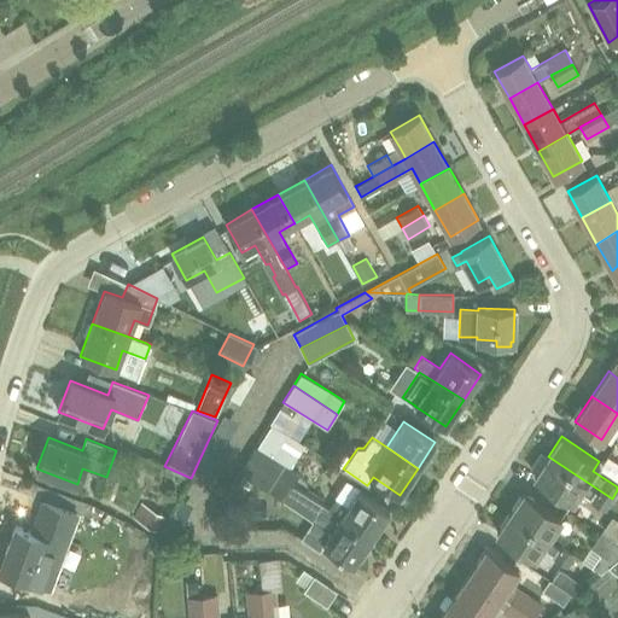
[(249,456),(292,485),(301,472),(256,444),(249,456)]
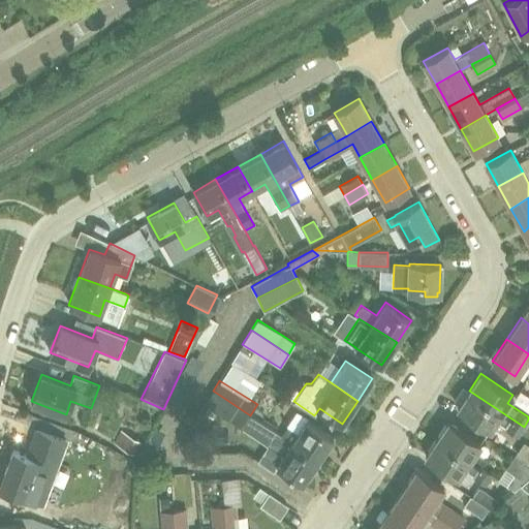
[(454,401),(459,405),(458,407),(490,429),(496,421),(499,423),(498,425),(505,429),(518,436),(524,427),(469,391),(468,392),(463,389),(454,401)]
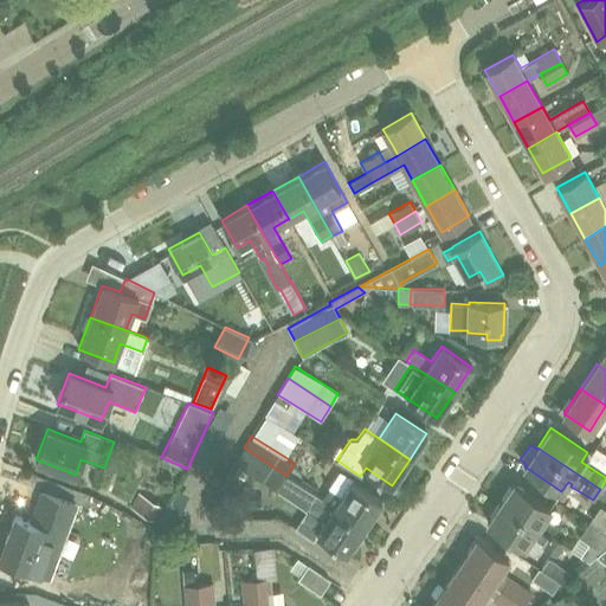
[(244,447),(233,464),(277,491),(287,476),(244,447)]
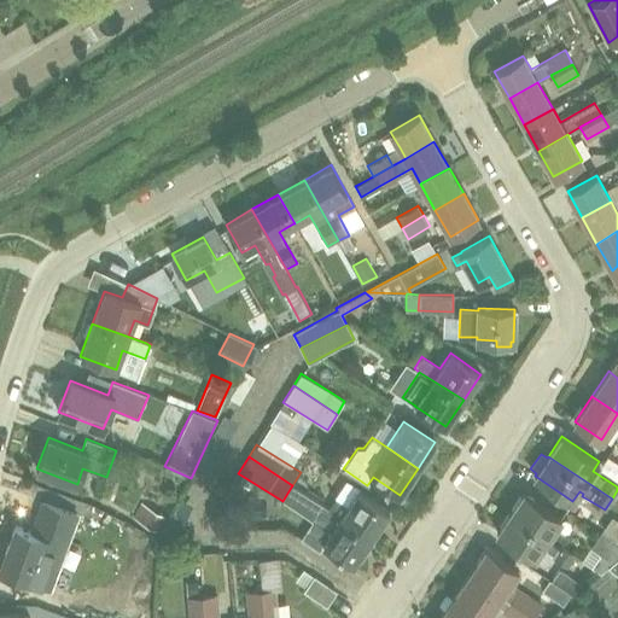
[(372,538),(390,512),(359,490),(348,507),(336,499),(330,509),(372,538)]
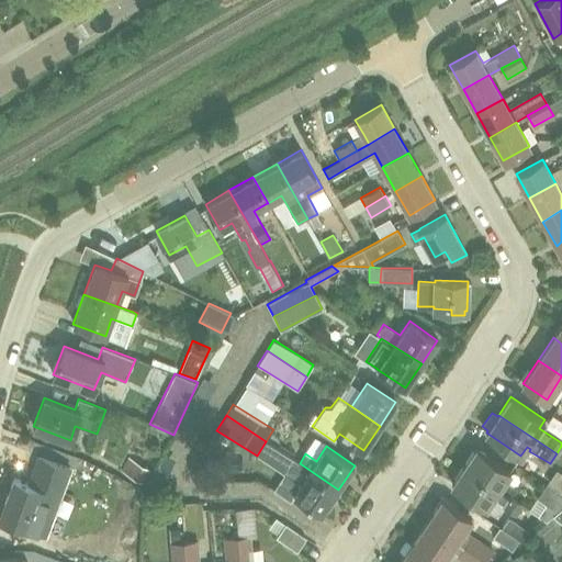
[(476,448),(464,465),(510,497),(517,489),(504,481),(510,471),(476,448)]
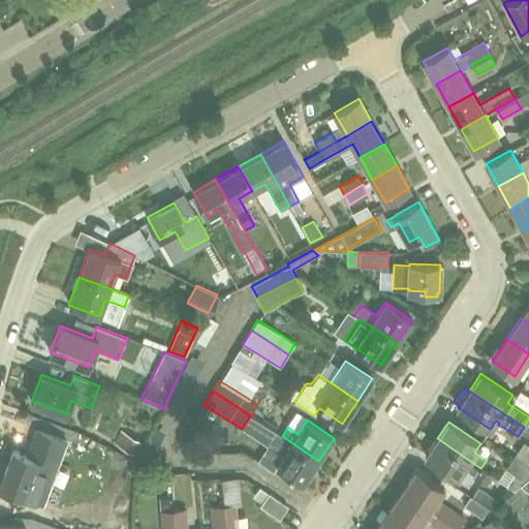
[(11,447),(0,478),(0,489),(35,502),(43,505),(52,483),(68,440),(35,428),(26,453),(11,447)]
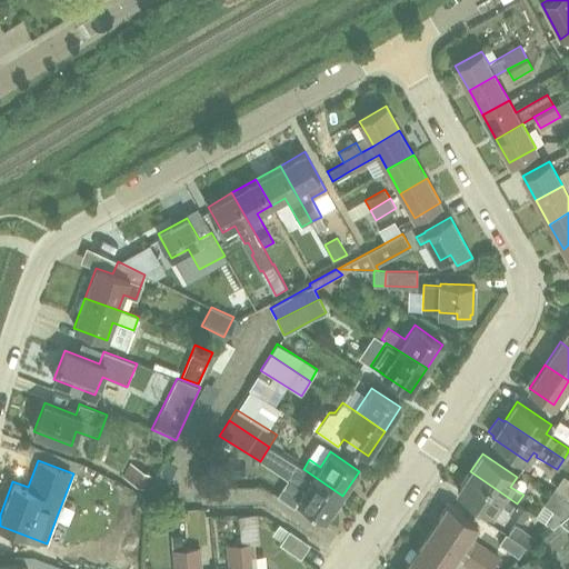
[(326,519),(342,496),(303,469),(298,466),(290,477),(296,480),(283,499),(295,507),(299,501),(326,519)]
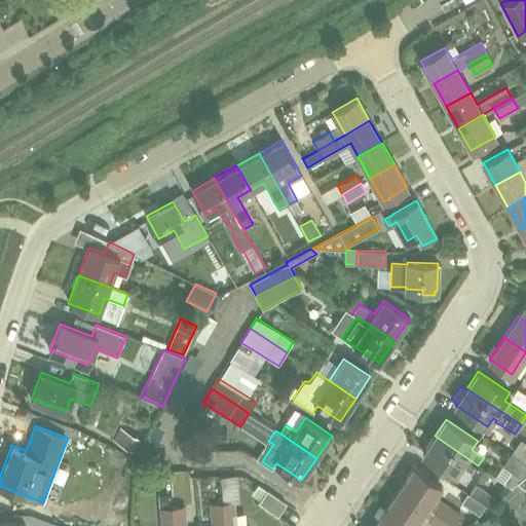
[(482,483),(489,473),(478,465),(435,436),(422,453),(455,475),(461,465),(472,473),(471,474),(482,483)]
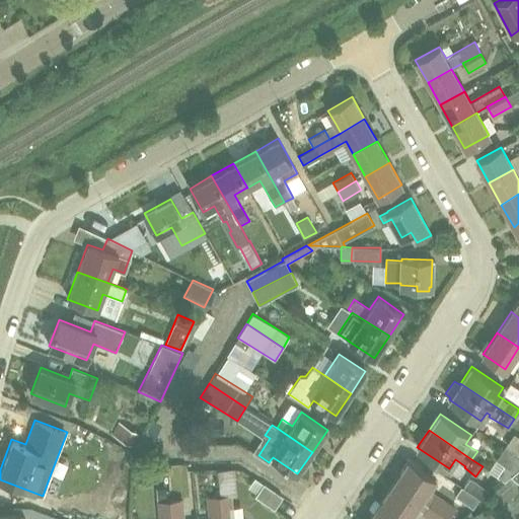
[(518,456),(518,437),(514,434),(505,446),(518,456)]
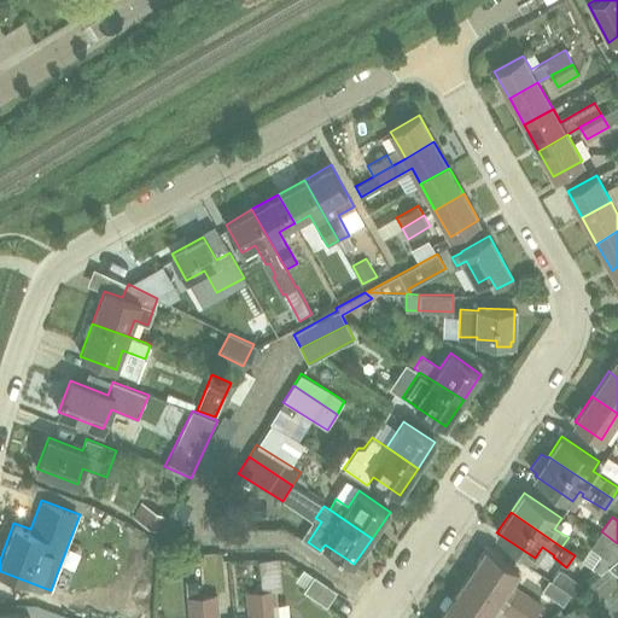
[(617,557),(617,546),(599,534),(590,548),(599,554),(592,567),(601,573),(608,567),(617,557)]
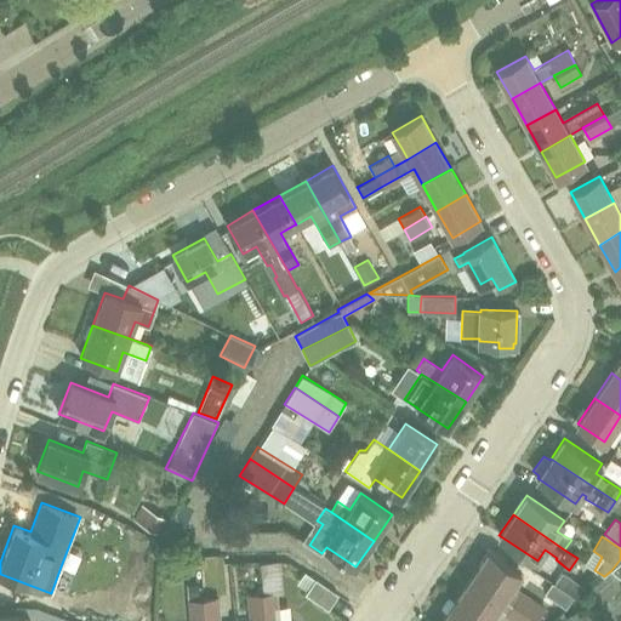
[(505,598),(520,573),(488,551),(472,576),(505,598)]
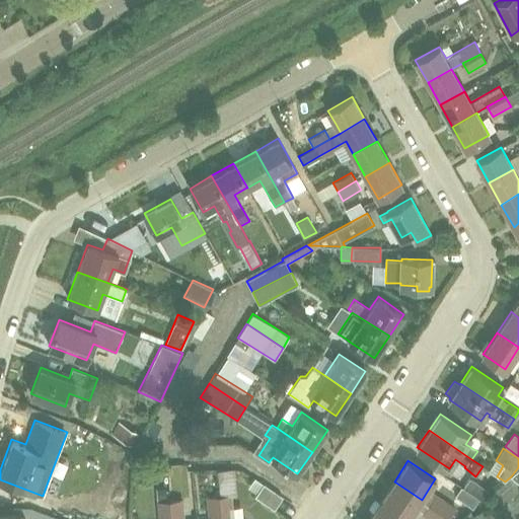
[(226,485),(241,485),(241,468),(226,468),(226,485)]
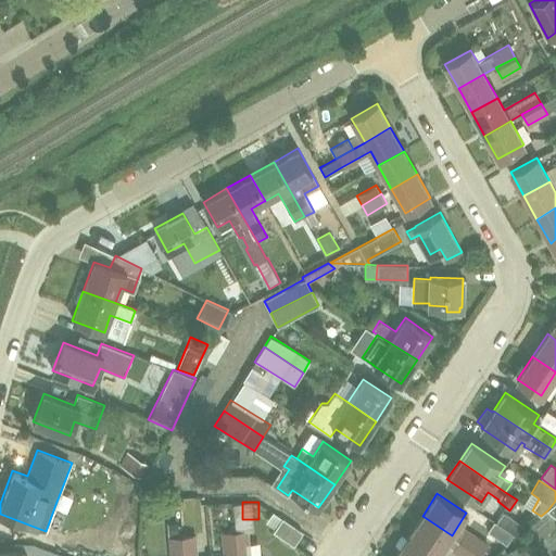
[(504,512),(496,522),(517,535),(527,528),(504,512)]
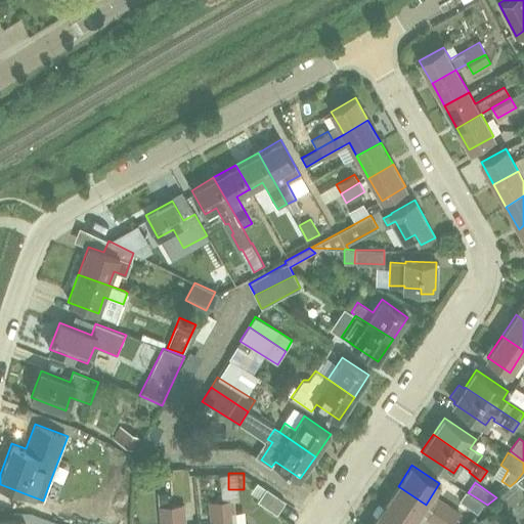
[(410,523),(411,523),(426,505),(398,486),(385,506),(410,523)]
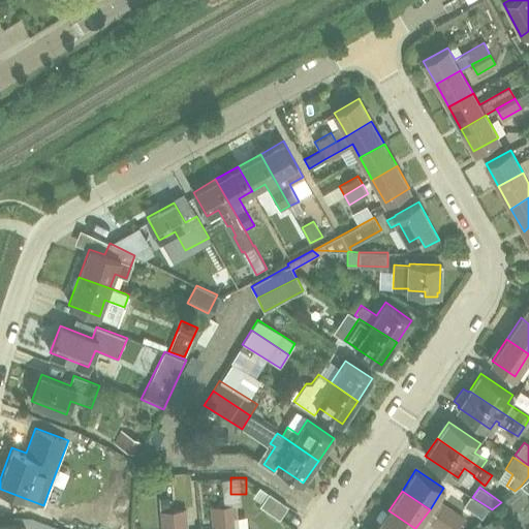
[(260,505),(279,519),(287,506),(269,493),(260,505)]
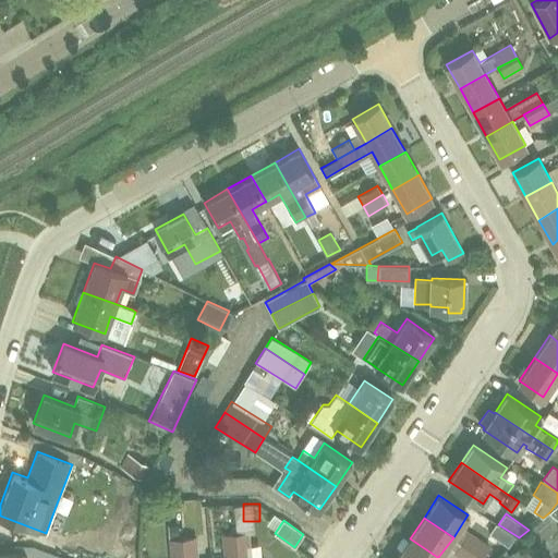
[(519,538),(498,524),(496,523),(488,533),(508,546),(519,538)]
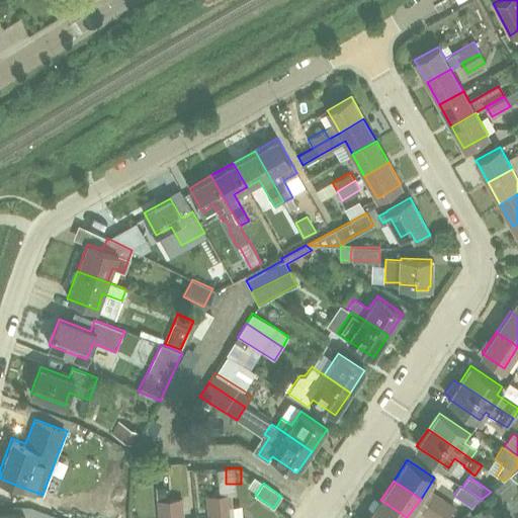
[(455,506),(434,493),(427,503),(448,517),(455,506)]
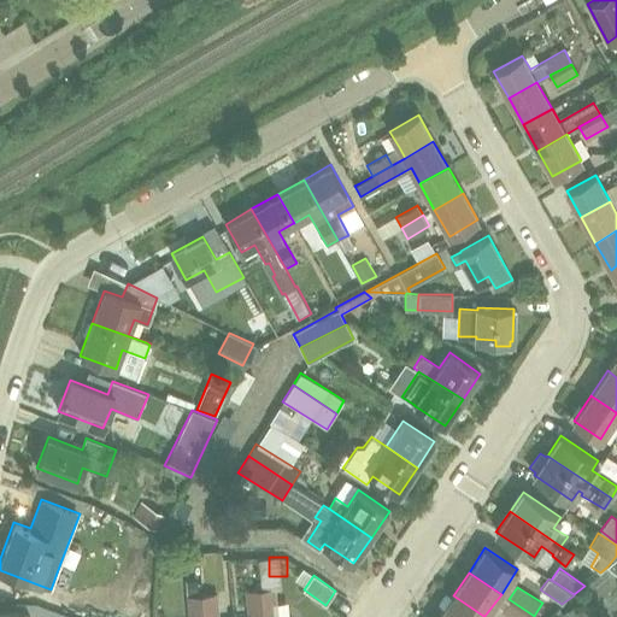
[(277,616),(275,588),(260,589),(263,616),(277,616)]
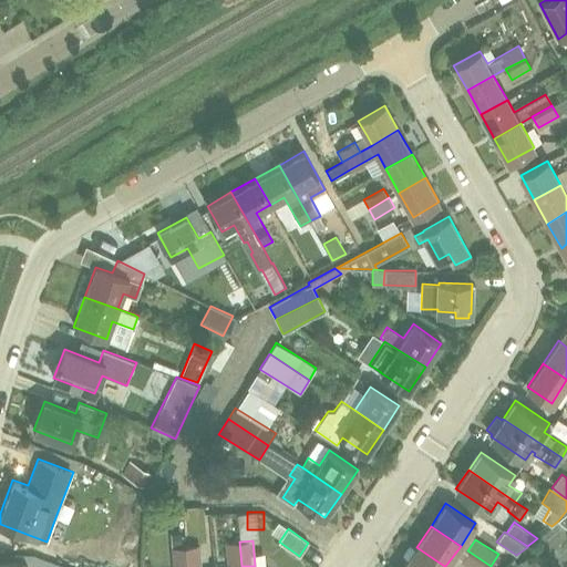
[(241,566),(239,542),(226,543),(228,566),(241,566)]
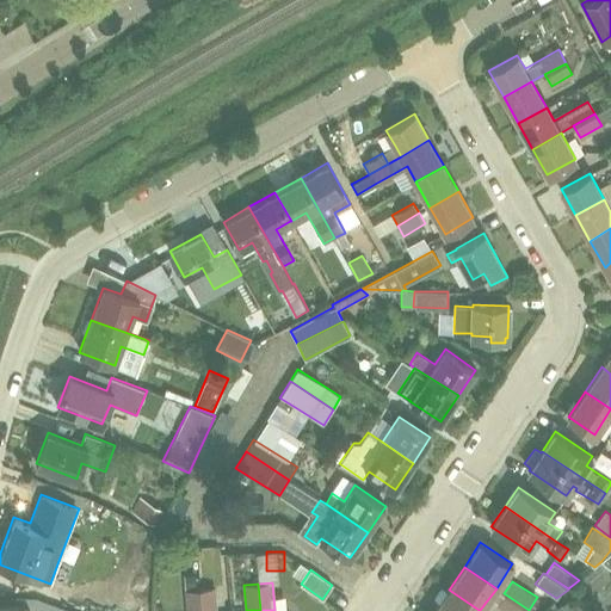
[(215,610),(214,588),(199,590),(201,610),(215,610)]
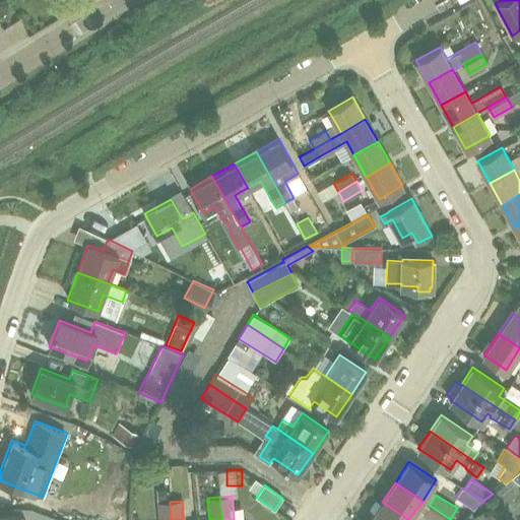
[(171,519),(170,502),(157,503),(158,519),(171,519)]
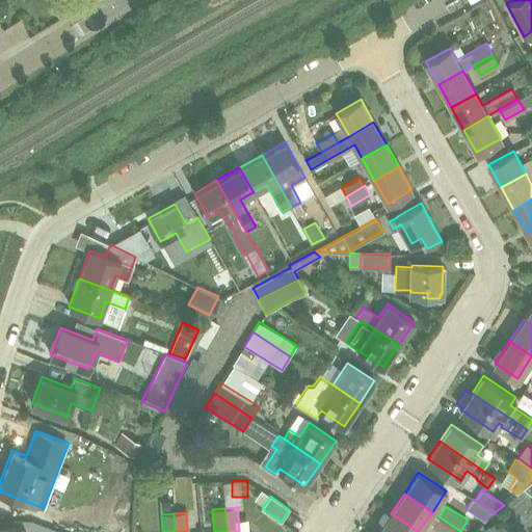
[(417,531),(391,513),(377,531),(417,531)]
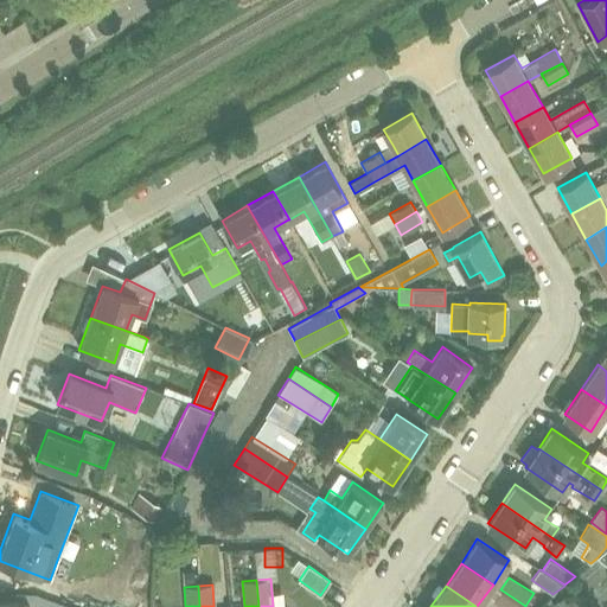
[(524,606),(525,606),(500,589),(492,602),(499,606),(524,606)]
